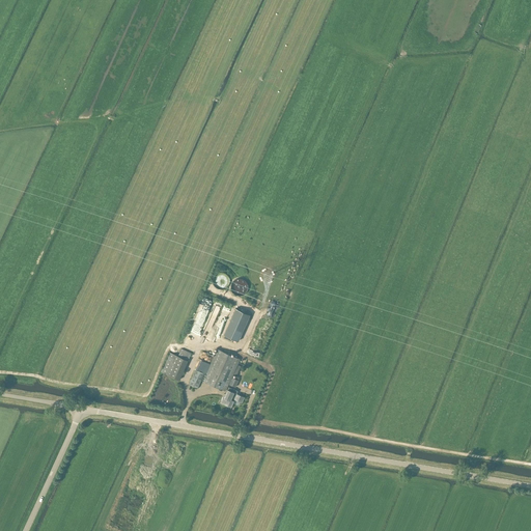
[(178,356),(188,361),(192,353),(182,348),(178,356)]
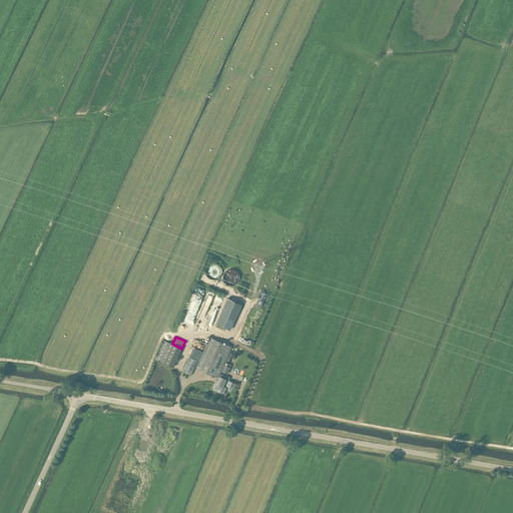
[(210,337),(199,362),(196,368),(218,378),(232,347),(210,337)]
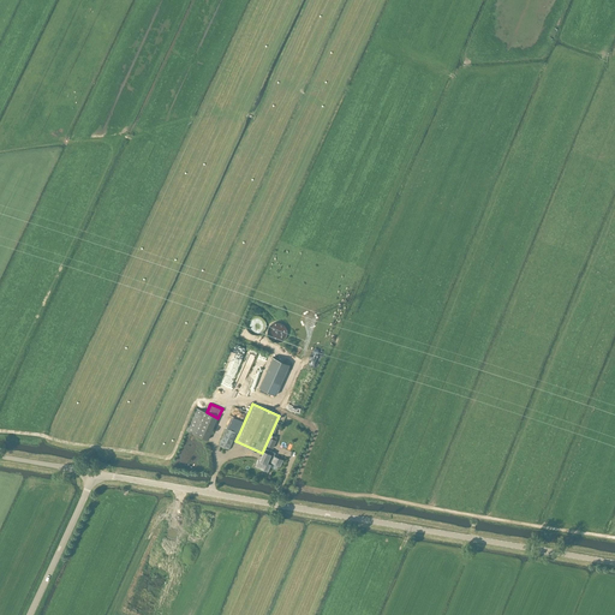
[(218,418),(207,412),(197,408),(186,430),(208,440),(218,418)]
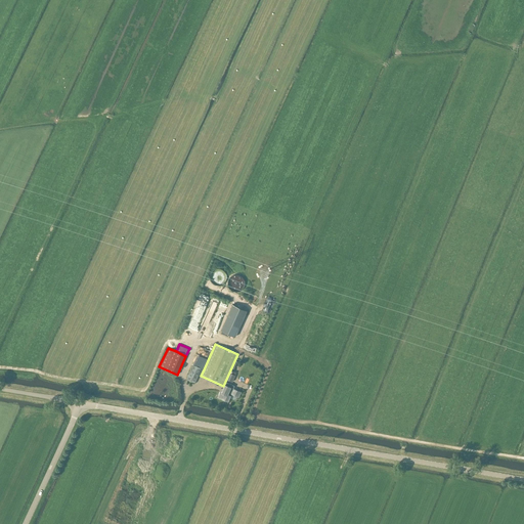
[(193,364),(186,379),(195,383),(199,375),(201,376),(204,369),(193,364)]
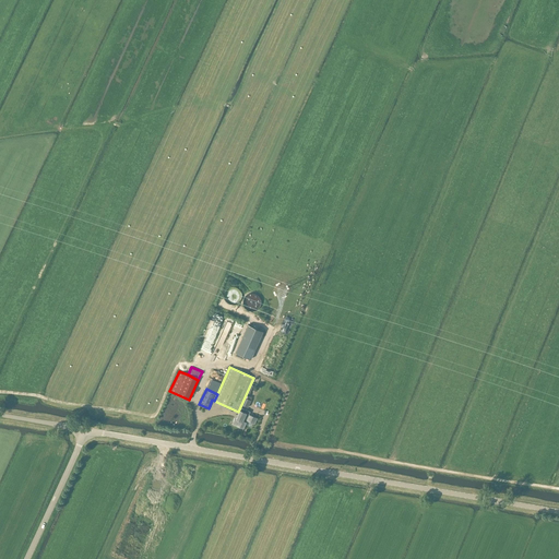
[(251,411),(242,406),(237,417),(236,417),(234,421),(237,423),(237,425),(245,428),(248,421),(247,420),(248,419),(254,423),(258,416),(250,413),(251,411)]
